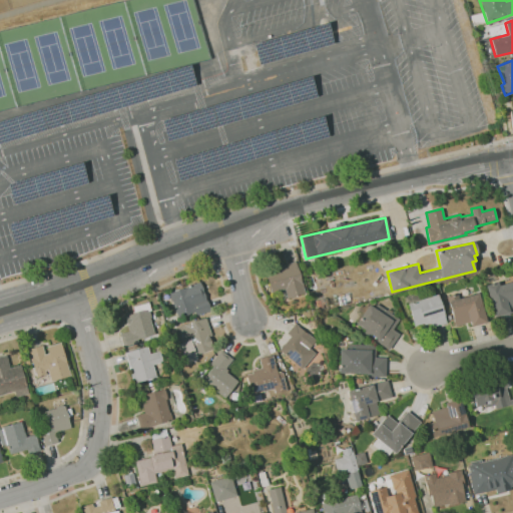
[(287,299),(284,290),(272,293),(266,273),(276,270),(276,268),(296,262),(305,294),(287,299)]
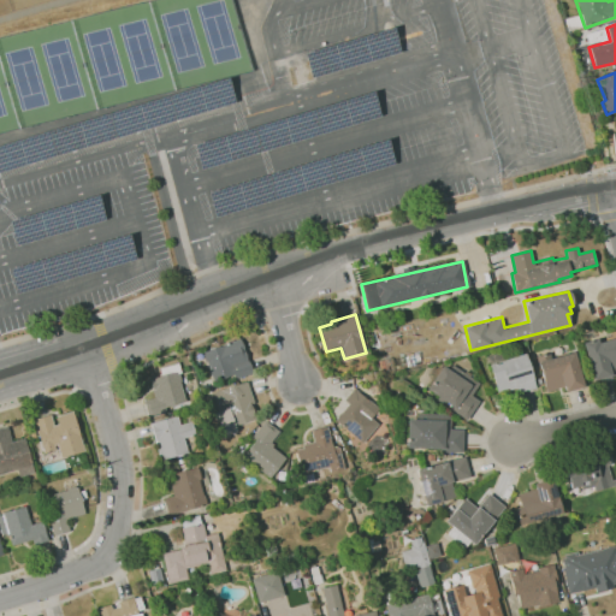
[(582,342),(593,380),(615,374),(615,338),(598,343),(597,338),(582,342)]
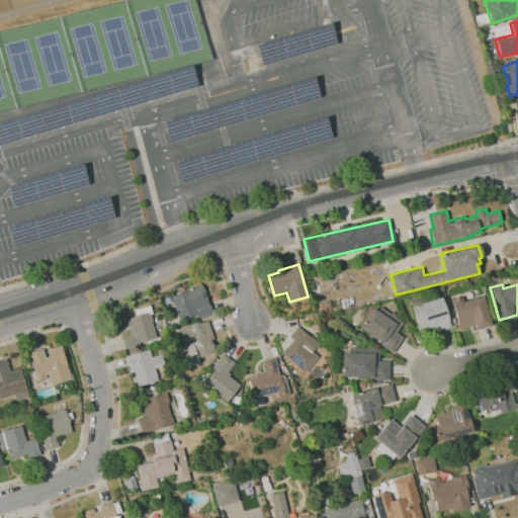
[(179,321),(174,304),(173,305),(170,295),(202,285),(208,303),(212,315),(197,320),(196,315),(179,321)]
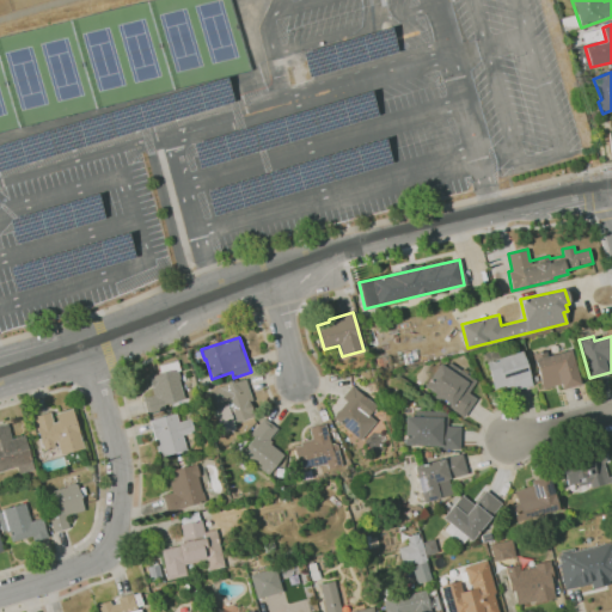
[(534,360),(570,349),(580,385),(561,390),(560,384),(542,389),(534,360)]
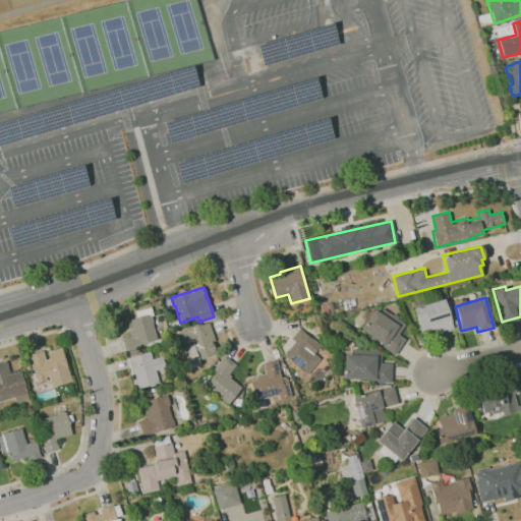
[(412,308),(445,298),(453,327),(438,332),(436,328),(420,333),(412,308)]
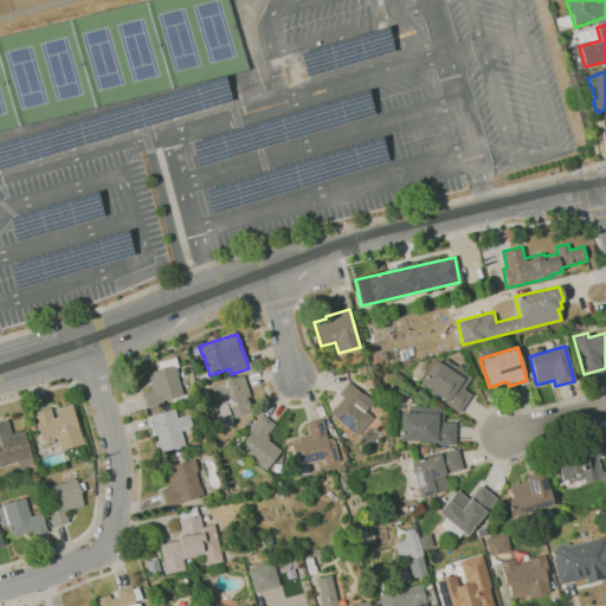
[(146,412),(141,395),(153,392),(147,373),(159,369),(158,362),(175,356),(179,367),(176,368),(184,394),(162,401),(163,406),(146,412)]
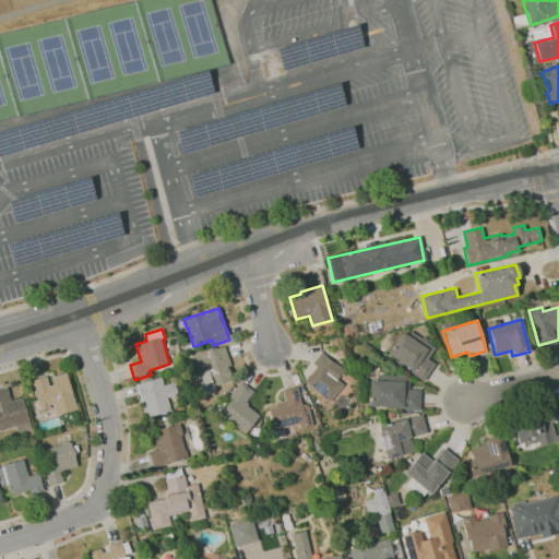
[(385,353),(423,381),(435,365),(428,359),(435,348),(413,333),(409,336),(402,332),(385,353)]
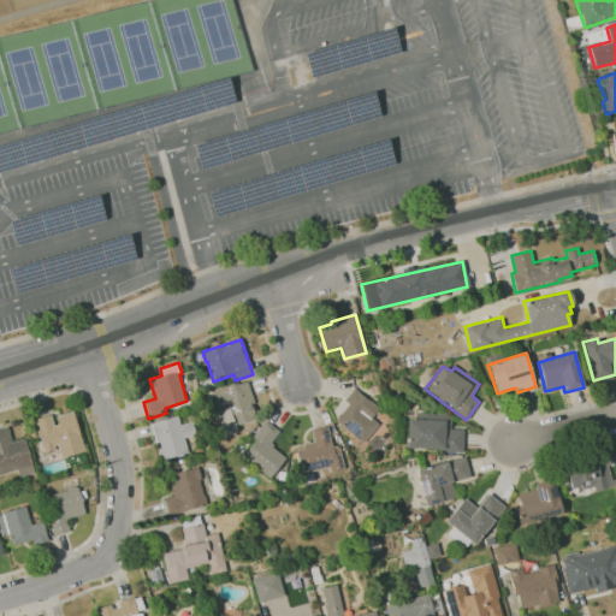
[(232,426),(227,412),(219,414),(212,394),(248,381),(255,404),(252,406),(255,419),(232,426)]
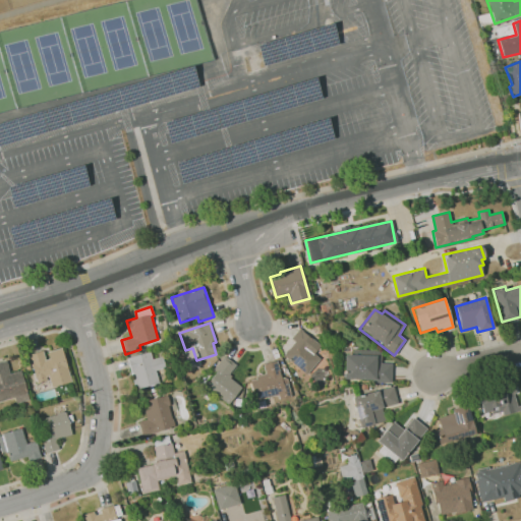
[(307,375),(284,356),(295,342),(291,339),(299,329),(320,346),(313,353),(321,359),(307,375)]
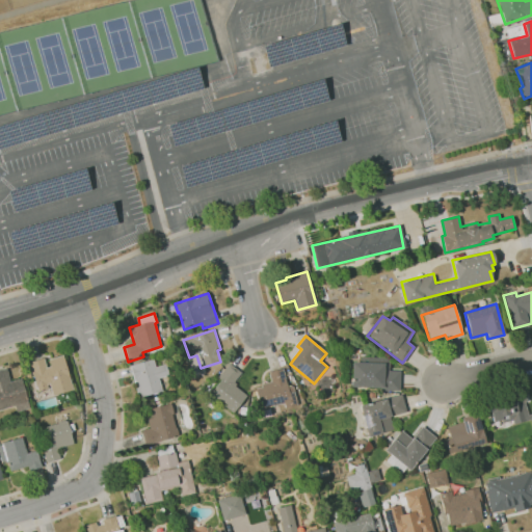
[(52,396),(49,383),(47,384),(48,389),(37,392),(29,363),(44,358),(47,368),(50,367),(49,360),(63,355),(73,390),(52,396)]
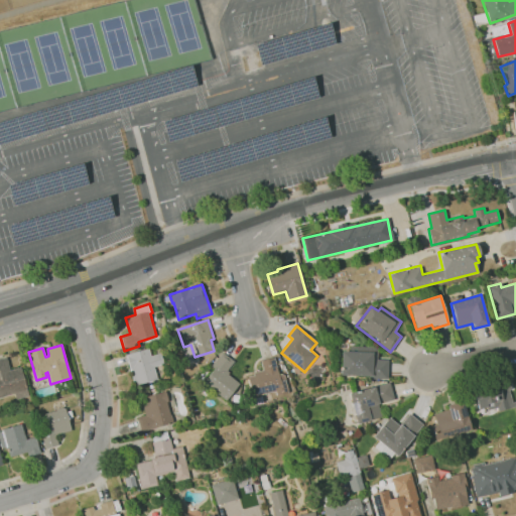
[(340,347),(377,348),(377,359),(387,360),(387,380),(368,379),(368,376),(339,374),(340,347)]
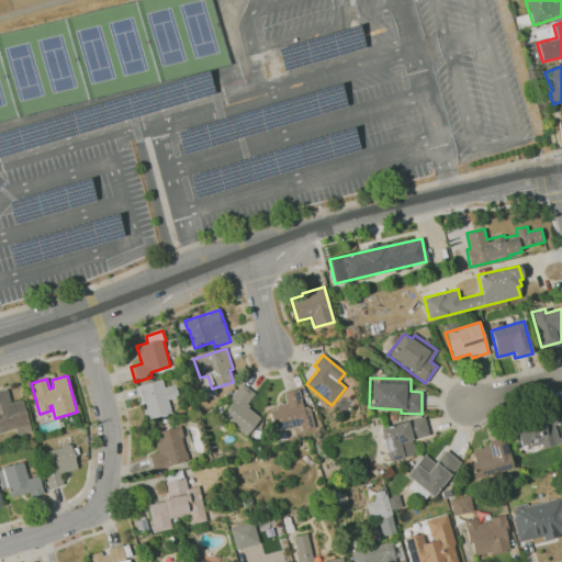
[(146,420),(136,386),(161,380),(164,389),(175,385),(178,396),(167,400),(171,413),(146,420)]
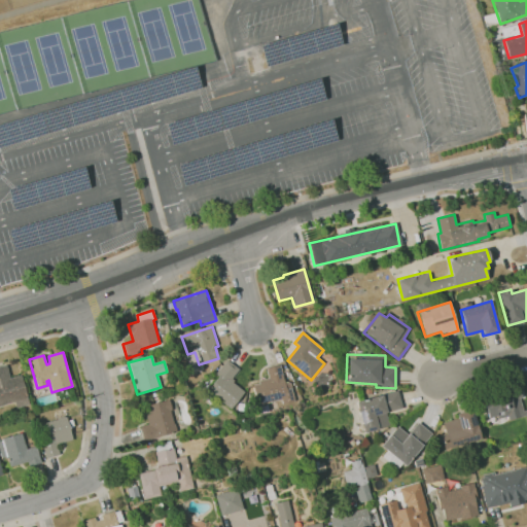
[(231,409),(208,390),(219,377),(216,374),(226,360),(239,370),(232,379),(234,381),(233,383),(244,392),(231,409)]
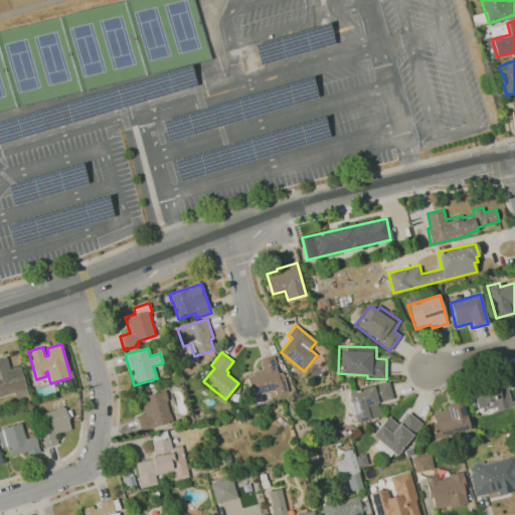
[(251,396),(246,376),(253,375),(253,372),(263,370),(261,360),(274,356),(278,374),(281,373),(284,375),(288,392),(277,394),(276,390),(251,396)]
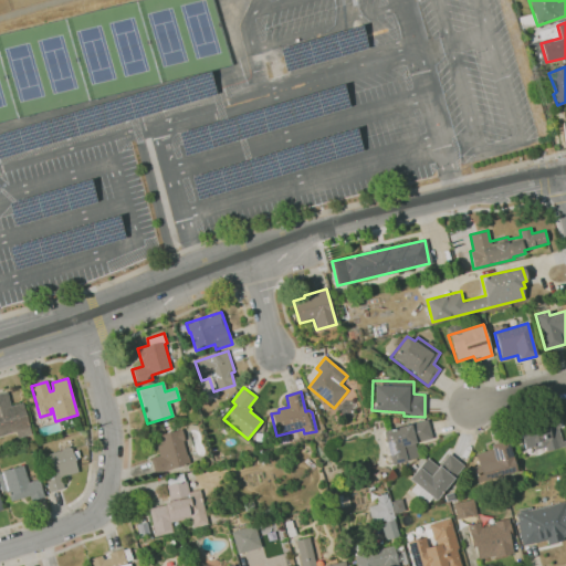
[(0,436),(0,394),(7,392),(11,407),(22,404),(29,428),(0,436)]
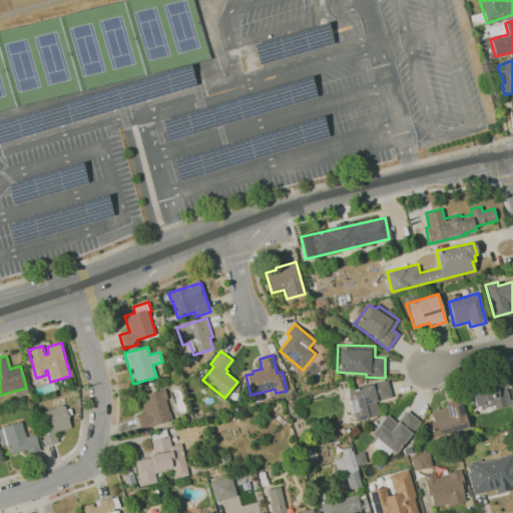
[(512,407),(511,405),(496,409),(494,405),(485,408),(483,405),(475,407),(472,395),(497,388),(493,375),(505,372),(509,388),(506,389),(509,400),(512,399),(512,407)]
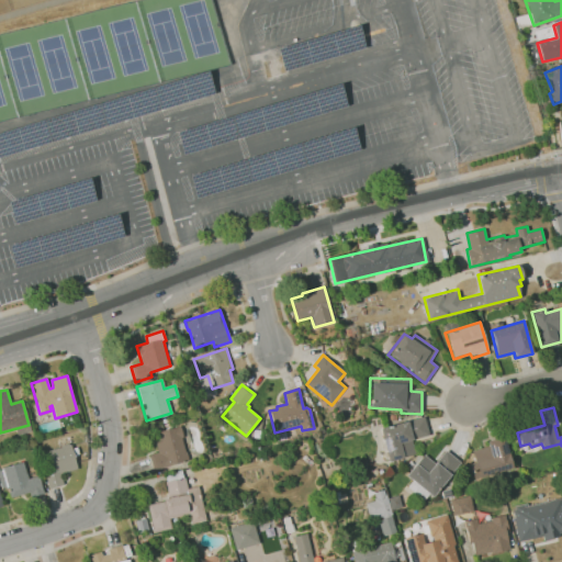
[(424,416),(380,428),(388,462),(415,453),(412,440),(429,435),(424,416)]
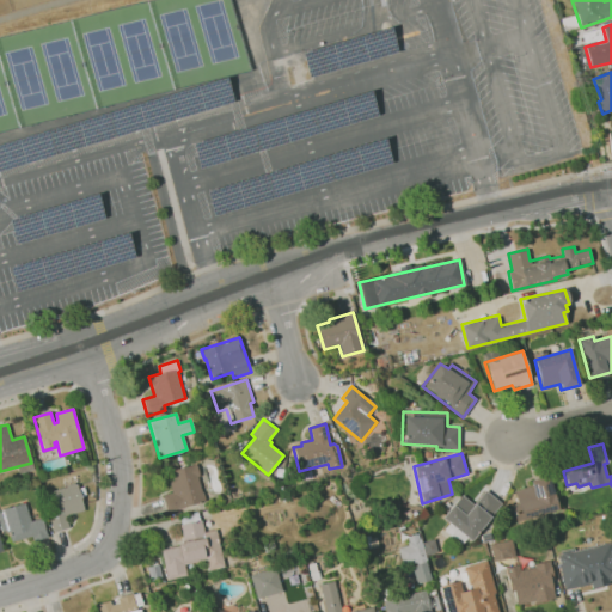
[(166,512),(161,495),(172,493),(167,477),(172,477),(171,471),(196,464),(200,477),(197,477),(202,493),(203,493),(206,501),(166,512)]
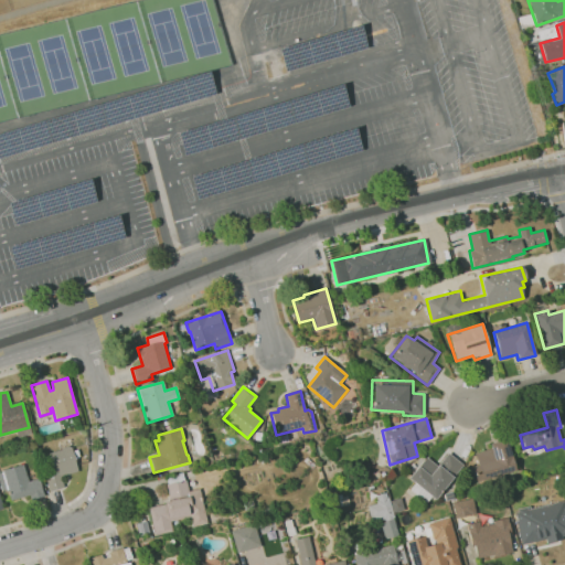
[(508,439),(489,443),(490,448),(476,452),(479,473),(502,467),(504,473),(515,470),(508,439)]
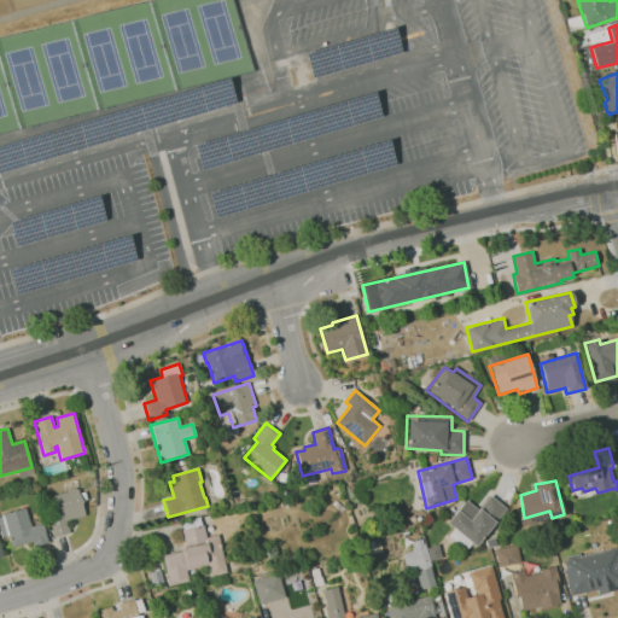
[(53,537),(42,500),(77,489),(86,516),(66,522),(70,532),(53,537)]
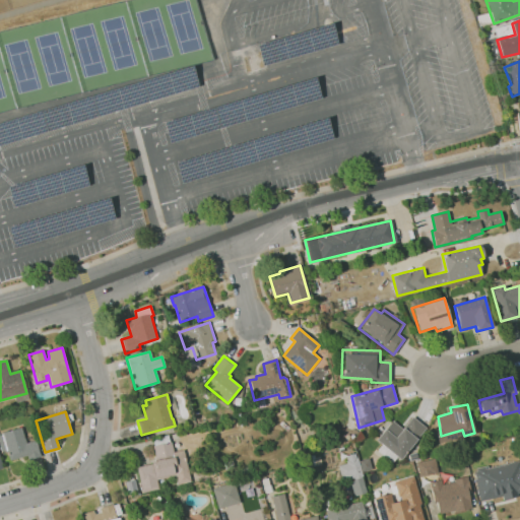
[(402,428),(412,416),(426,429),(399,459),(374,440),(392,420),(402,428)]
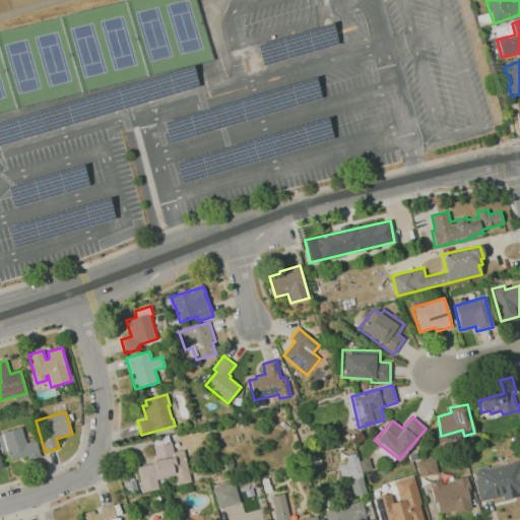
[(10,461),(7,451),(1,453),(0,449),(0,435),(2,435),(2,434),(21,428),(26,443),(36,440),(41,456),(28,460),(27,456),(10,461)]
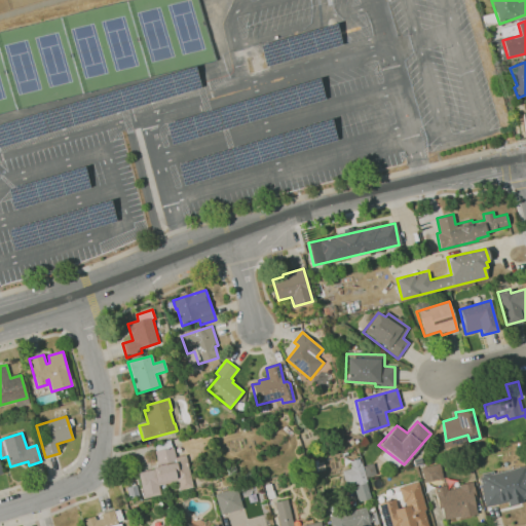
[(143,498),(138,473),(152,470),(152,467),(156,466),(154,451),(176,446),(178,457),(186,455),(193,488),(180,490),(178,481),(159,485),(161,495),(143,498)]
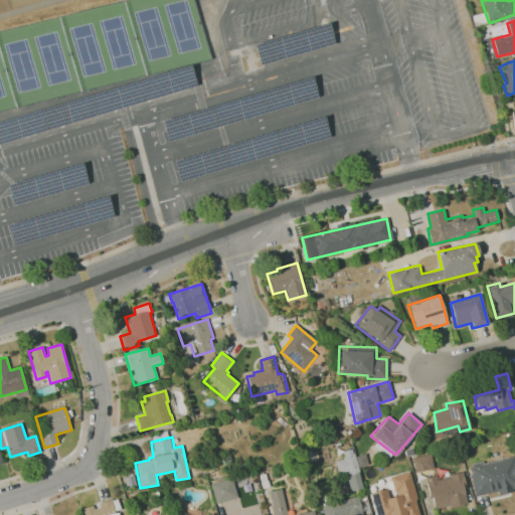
[(335,461),(338,475),(346,473),(350,491),(361,489),(357,467),(367,465),(364,454),(353,456),(351,449),(341,451),(342,459),(335,461)]
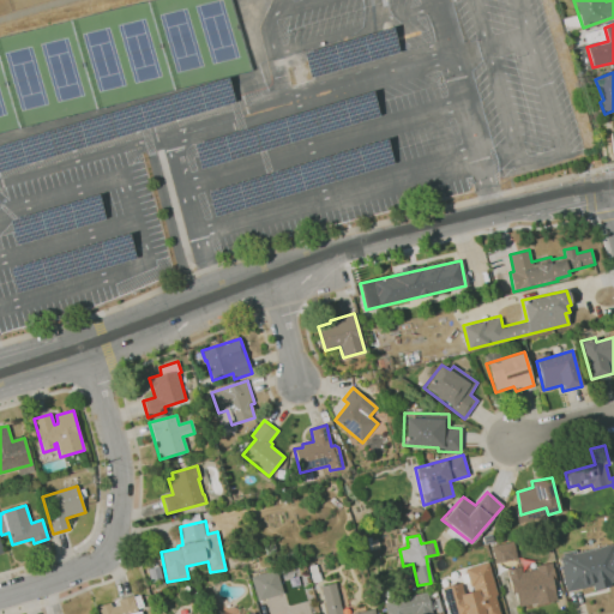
[(512,542),(517,558),(494,564),(492,546),(512,542)]
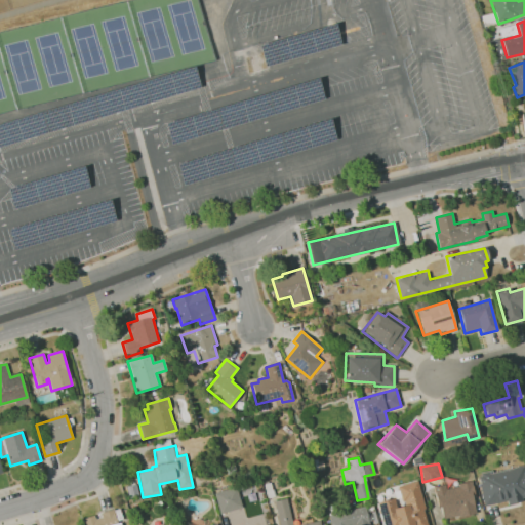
[(524,463),(524,496),(521,497),(522,501),(508,505),(507,500),(485,506),(479,474),(524,463)]
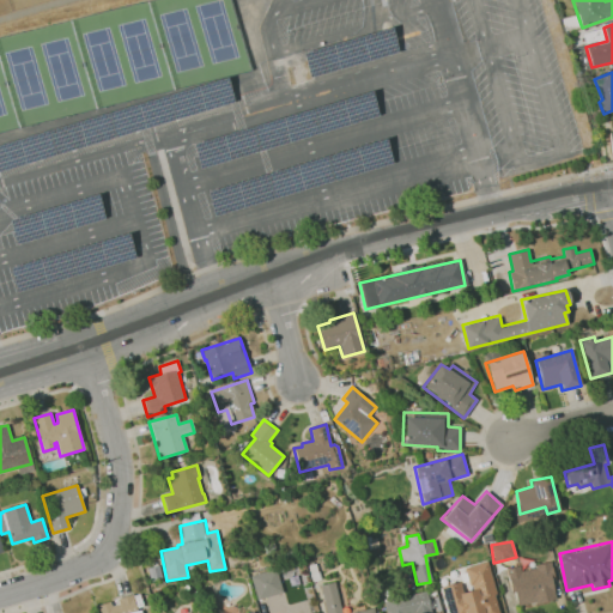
[(469,589),(463,590),(461,581),(439,587),(447,612),(499,612),(487,562),(465,568),(469,589)]
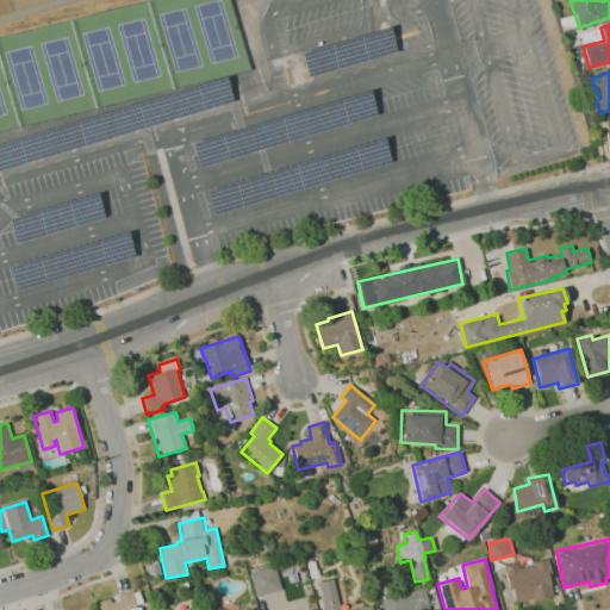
[(504,566),(517,562),(518,570),(533,566),(531,562),(547,559),(551,568),(547,570),(553,596),(515,605),(504,566)]
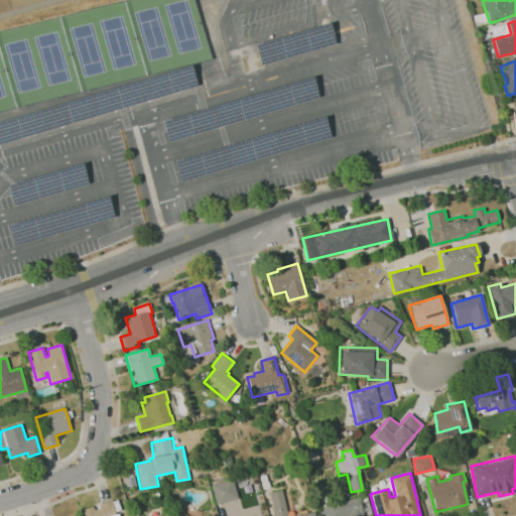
[(210,485),(216,505),(237,498),(231,479),(210,485)]
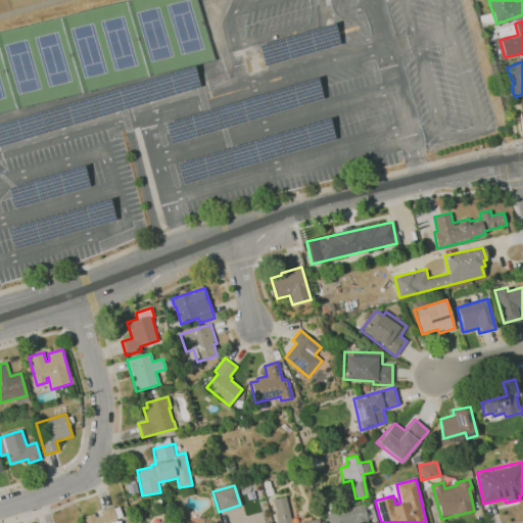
[(285,496),(291,522),(299,522),(319,519),(319,522),(277,522),(271,500),(285,496)]
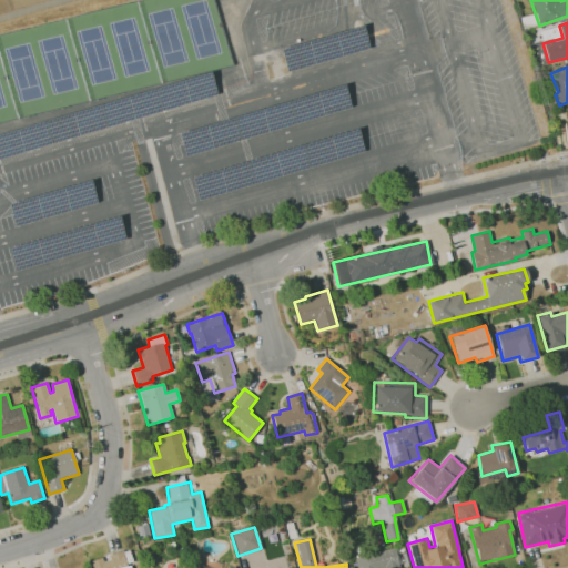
[(402,567),(398,548),(355,557),(356,567),(402,567)]
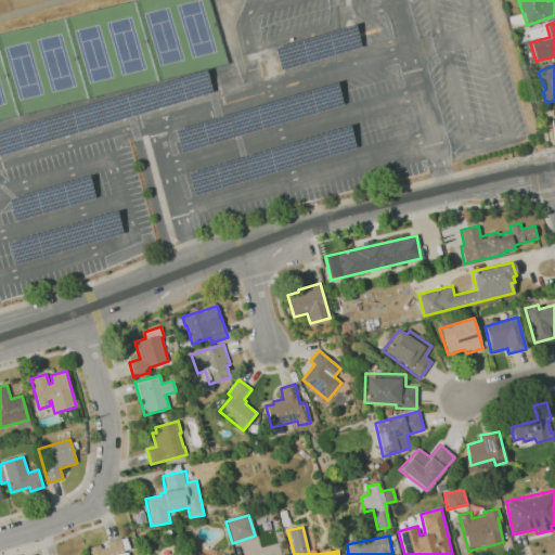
[(90,554),(89,549),(100,545),(101,550),(108,547),(107,543),(120,539),(121,540),(126,538),(130,550),(124,552),(125,554),(127,553),(127,554),(90,554)]
